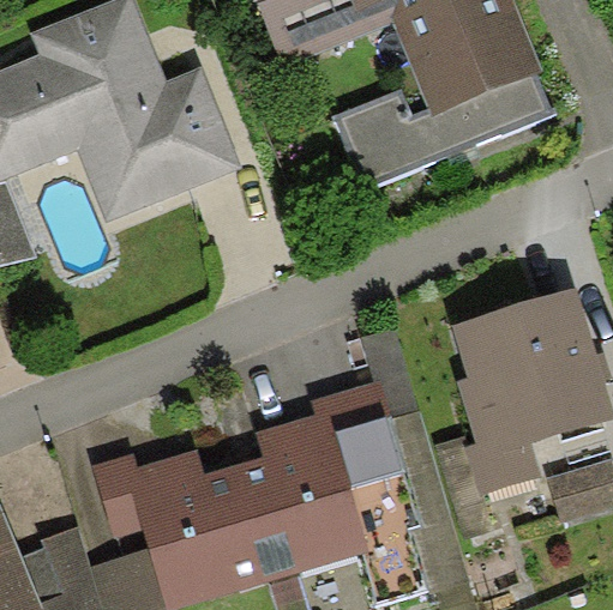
[(38,54),(0,70),(0,180),(5,177),(77,149),(104,219),(241,165),(202,66),(167,80),(133,0),(114,0),(30,34),(38,54)]
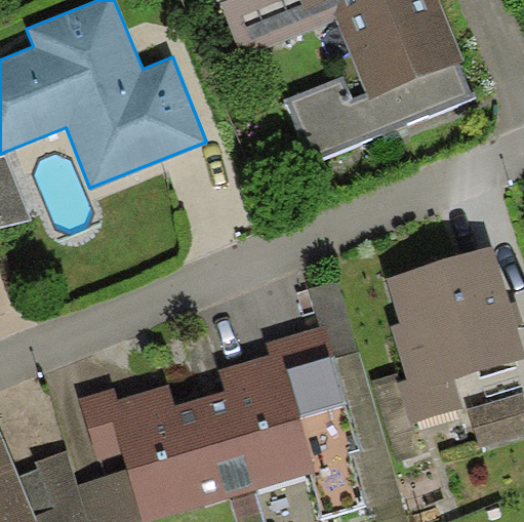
[(218,0),(241,54),(335,17),(364,91),(351,96),(341,74),(284,97),(309,159),(474,94),(436,0),(218,0)]
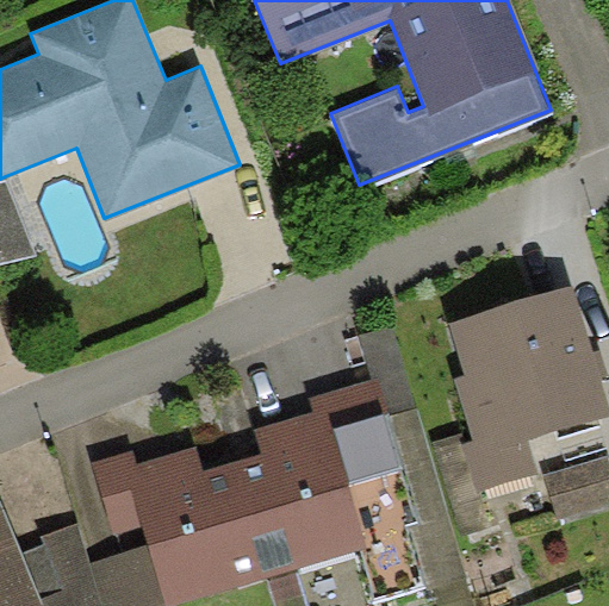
[(5,176),(0,179),(0,262),(33,254),(5,176)]
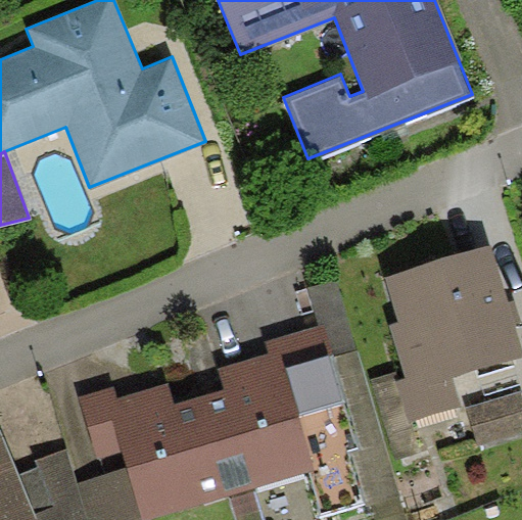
[(521,350),(489,245),(385,278),(398,322),(388,325),(405,377),(395,380),(409,422),(461,406),(453,379),(521,357),(521,350)]
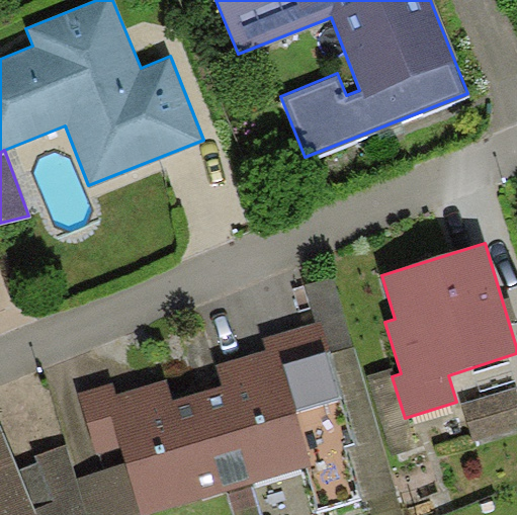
[(308,294),(317,323),(321,322),(329,352),(354,345),(337,285),(308,294)]
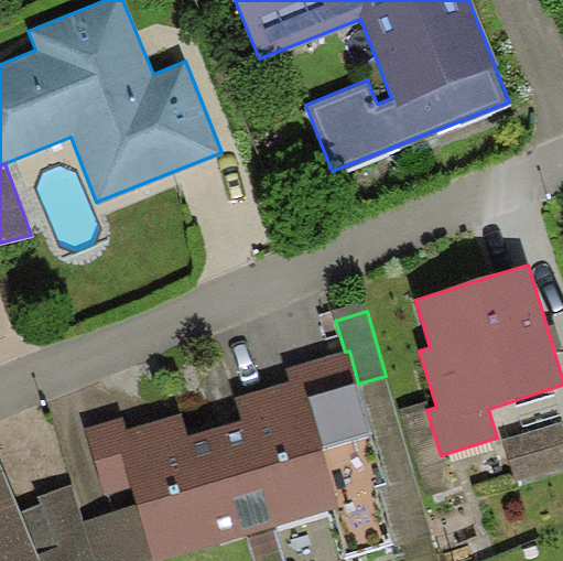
[(241,421),(216,428),(246,533),(334,508),(347,553),(394,539),(378,482),(386,479),(358,384),(349,351),(345,352),(285,368),(289,381),(235,397),(241,421)]
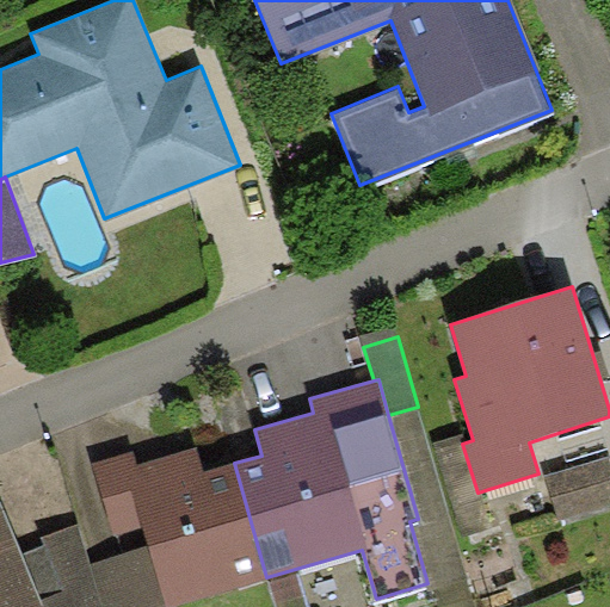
[(473,606),(418,407),(388,415),(418,519),(410,521),(427,583),(435,580),(441,606),(473,606)]
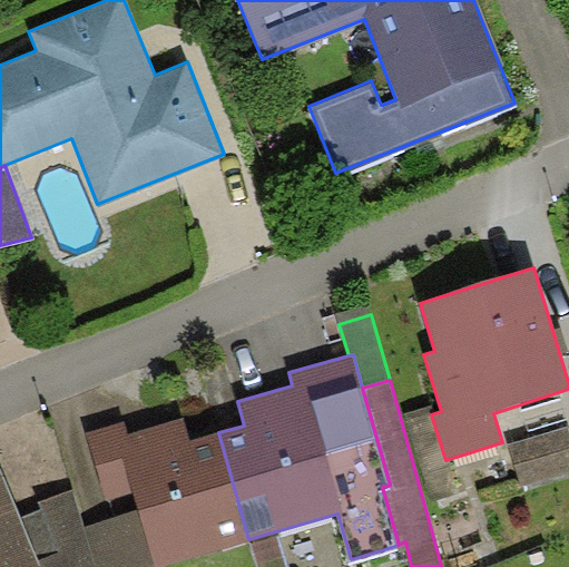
[(248,539),(218,432),(189,441),(183,417),(128,433),(124,420),(86,431),(111,517),(138,509),(155,566),(159,566),(167,565),(248,539)]
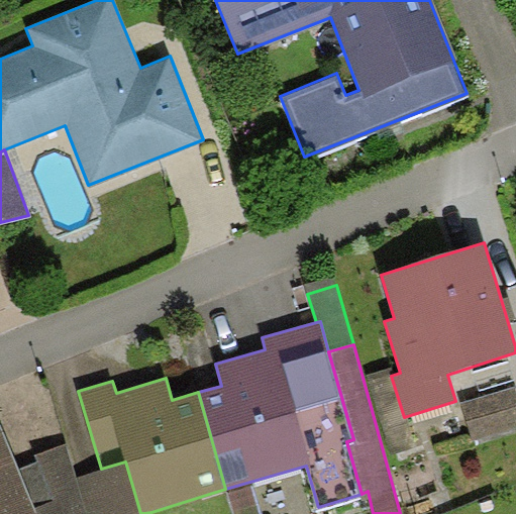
[(473,438),(515,425),(515,393),(514,385),(461,401),(473,438)]
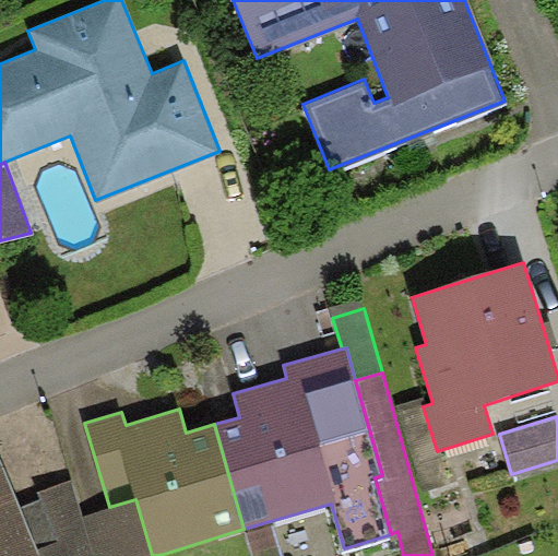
[(0,555),(39,555),(36,547),(58,539),(40,497),(19,506),(0,462),(0,555)]
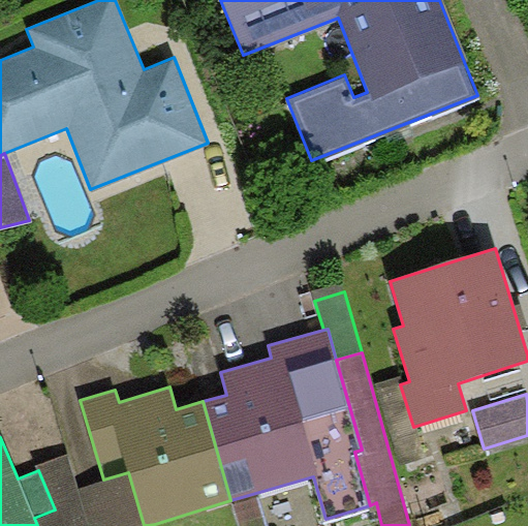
[(35,463),(38,470),(55,509),(34,518),(37,525),(89,525),(78,487),(67,453),(35,463)]
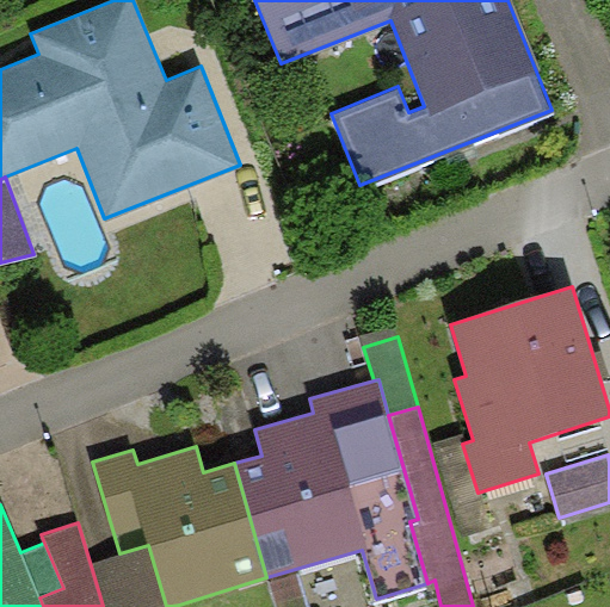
[(119,553),(90,562),(103,606),(179,606),(179,605),(171,606),(166,606),(148,545),(119,553)]
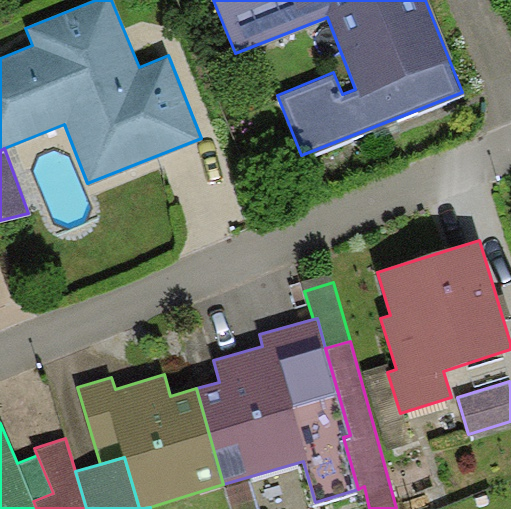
All buildings are outlined.
